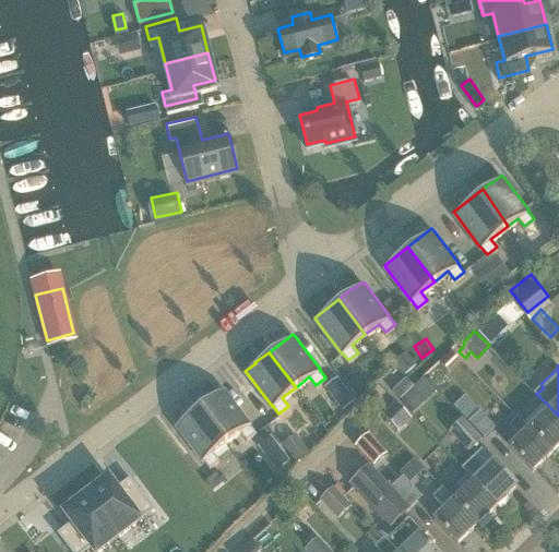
[(369,382),(358,369),(354,372),(351,368),(341,374),(345,381),(354,393),(369,382)]
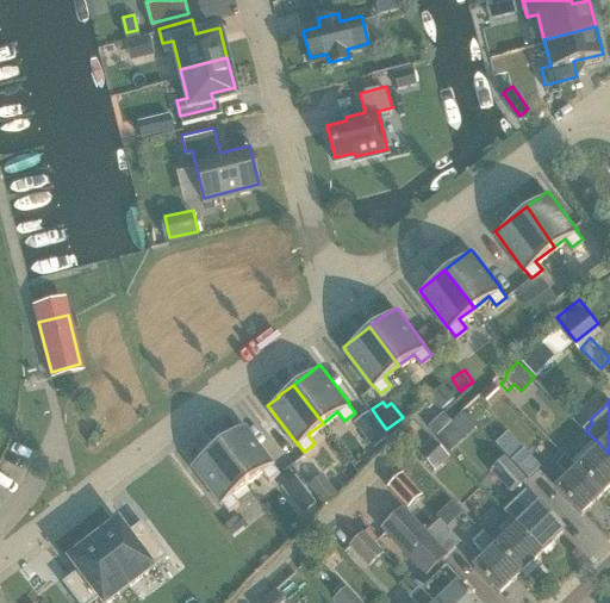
[(466,406),(437,433),(453,449),(481,423),(466,406)]
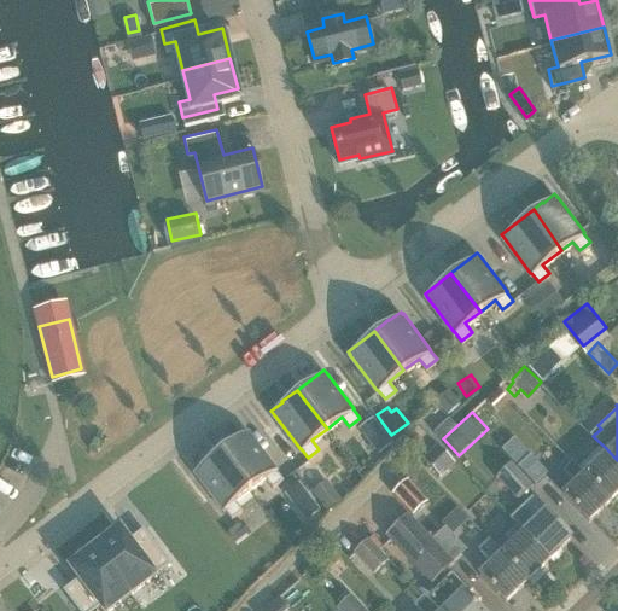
[(235,437),(235,436),(220,448),(250,487),(264,476),(272,484),(283,476),(275,467),(277,466),(249,430),(249,431),(246,429),(235,437)]
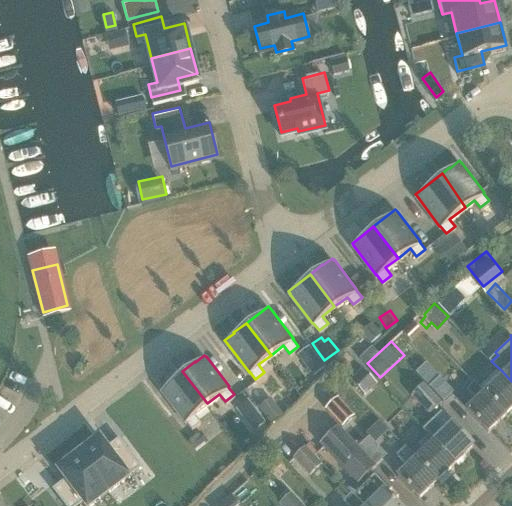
[(350,376),(365,391),(377,381),(361,365),(350,376)]
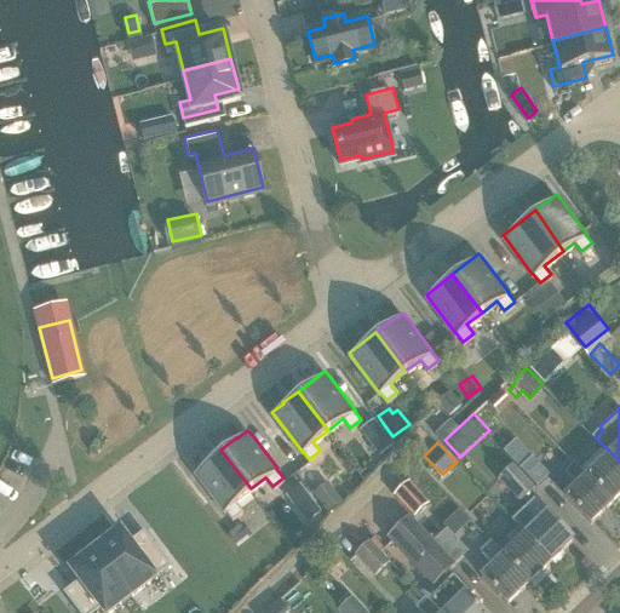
[(220,450),(206,462),(195,470),(196,473),(224,509),(225,509),(231,517),(242,509),(235,500),(251,488),(220,450)]
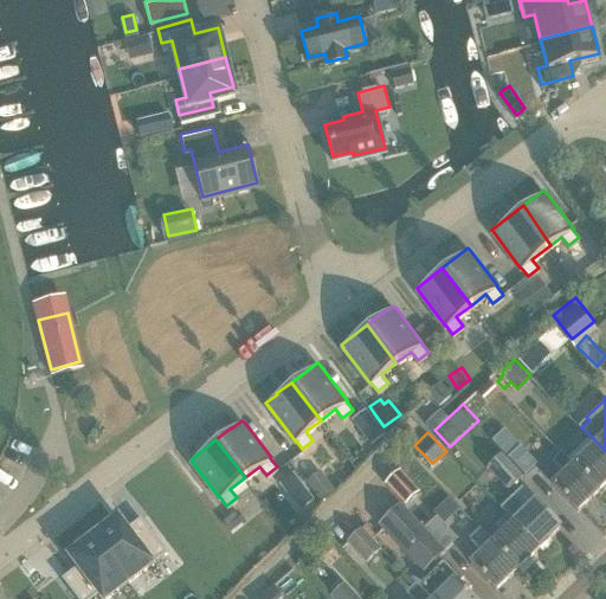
[(605,451),(594,439),(573,461),(598,487),(605,478),(605,451)]
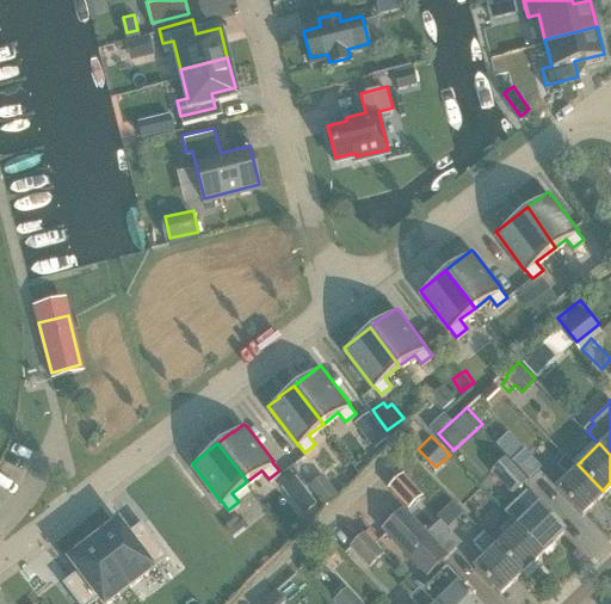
[(524,444),(511,456),(530,478),(543,464),(524,444)]
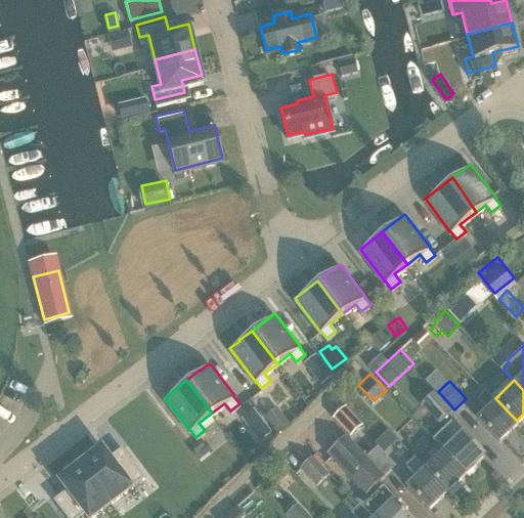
[(487,405),(477,416),(498,438),(517,421),(495,398),(484,387),(477,394),(487,405)]
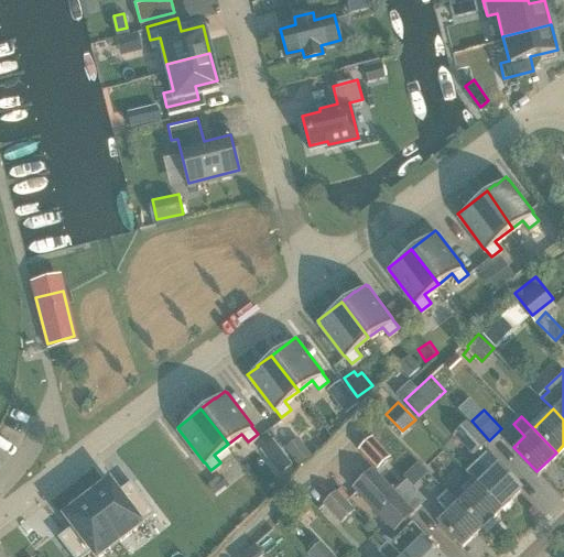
[(485,437),(465,418),(452,432),(472,451),(485,437)]
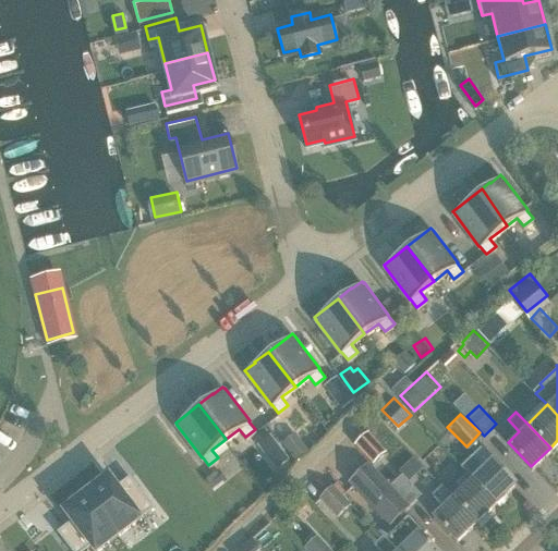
[(282,439),(293,453),(304,444),(293,430),(282,439)]
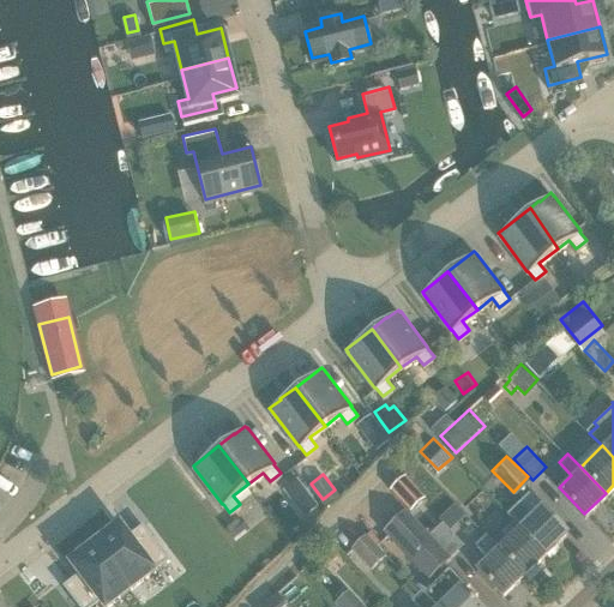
[(288,491),(306,515),(321,503),(302,480),(288,491)]
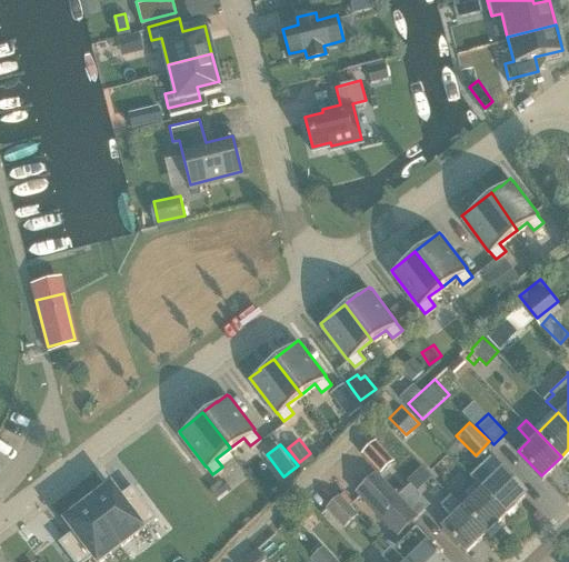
[(470,474),(471,477),(505,511),(526,491),(490,455),(470,474)]
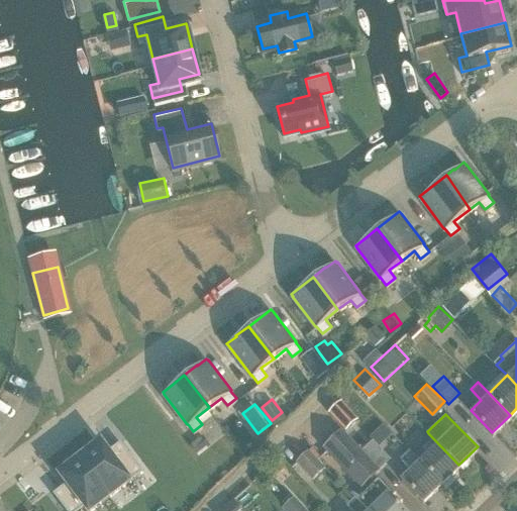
[(386,443),(396,434),(385,422),(375,430),(386,443)]
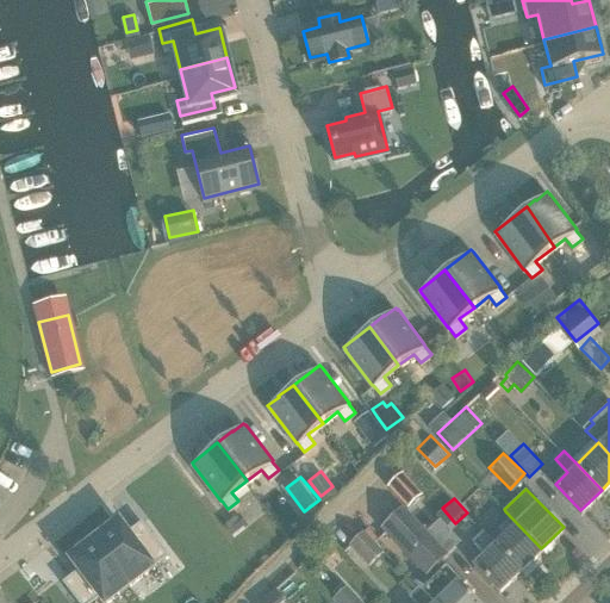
[(222,521),(231,534),(247,522),(237,510),(222,521)]
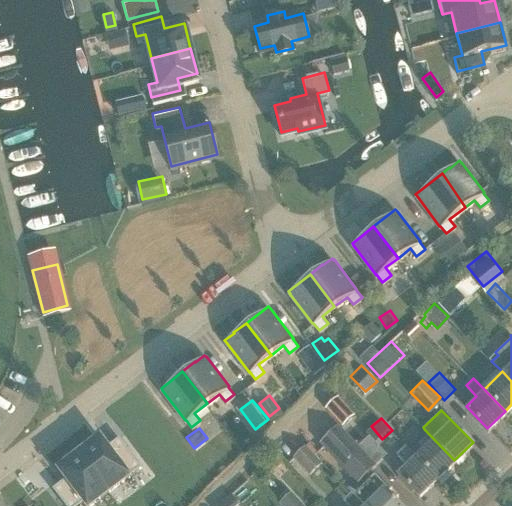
[(424,429),(416,438),(408,445),(407,446),(436,477),(454,460),(424,429)]
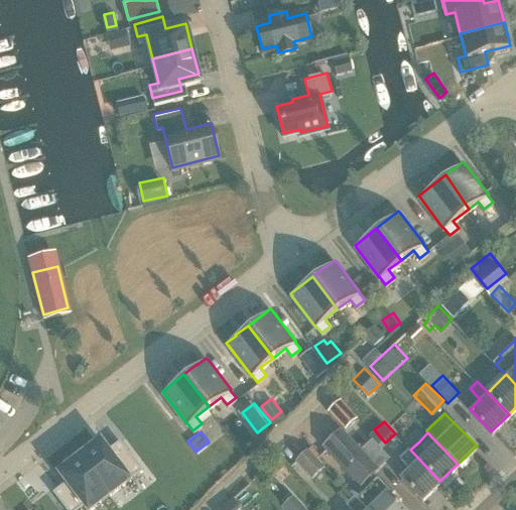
[(371,436),(361,447),(377,465),(388,455),(371,436)]
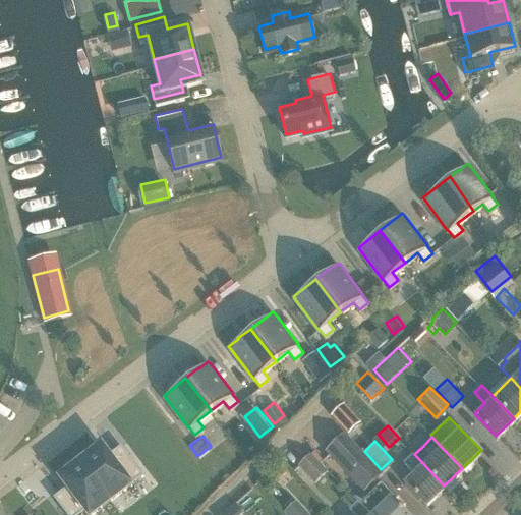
[(101,443),(79,459),(109,498),(130,482),(129,481),(142,472),(121,443),(108,453),(101,443)]
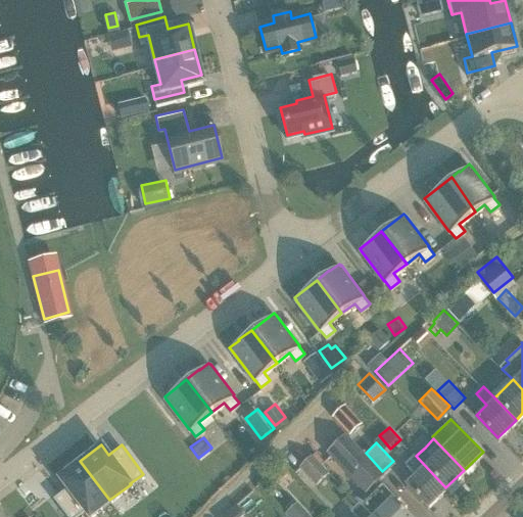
[(313,482),(327,471),(312,453),(298,464),(313,482)]
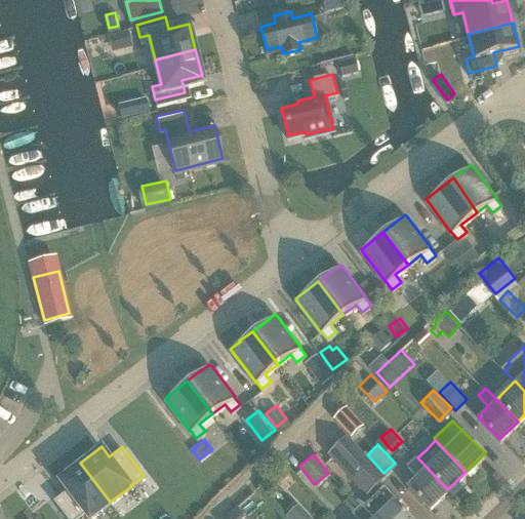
[(447,489),(417,457),(418,456),(416,454),(406,464),(417,475),(407,484),(429,508),(447,489)]
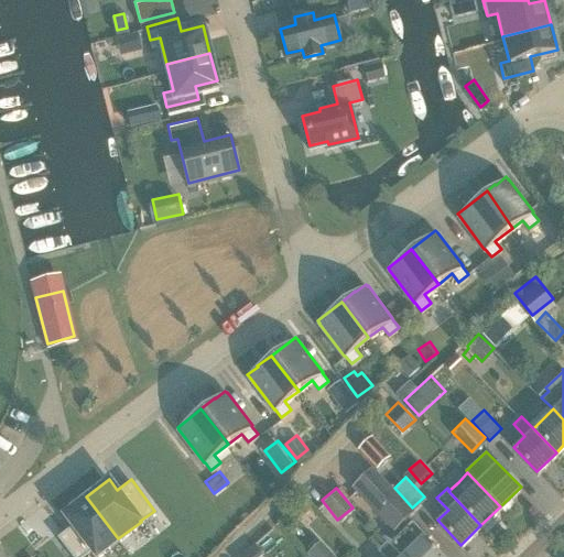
[(393,490),(376,508),(393,526),(412,509),(393,490)]
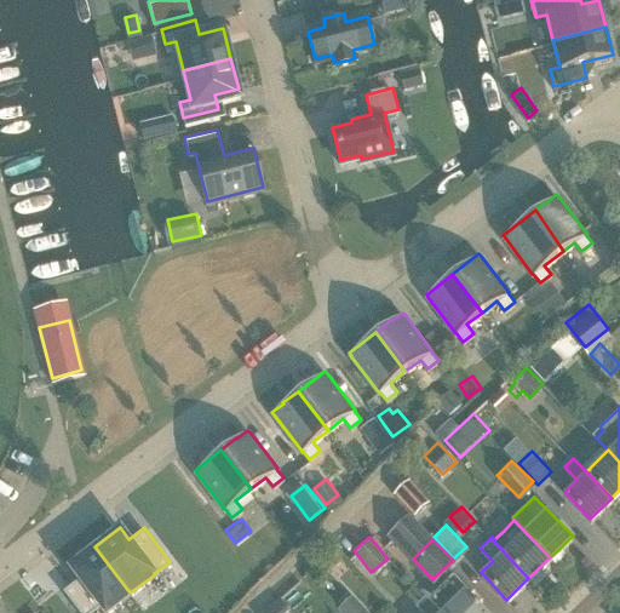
[(79,577),(63,589),(81,612),(86,612),(99,603),(105,611),(130,593),(95,546),(70,565),(79,577)]
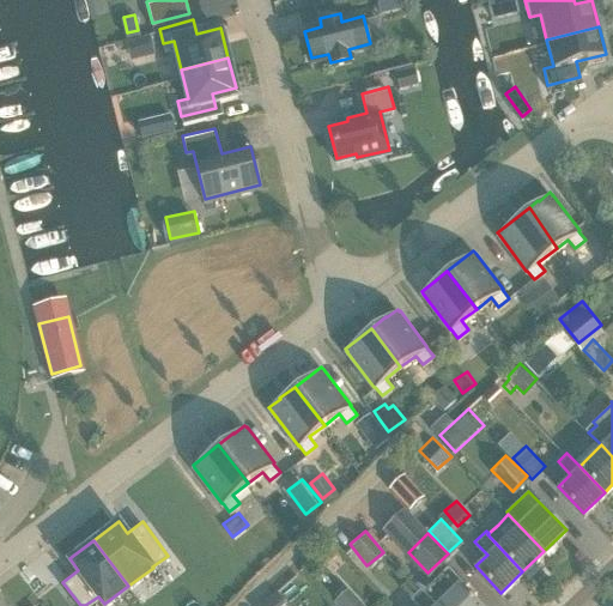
[(462,580),(447,563),(422,588),(436,604),(437,605),(480,605),(459,582),(462,580)]
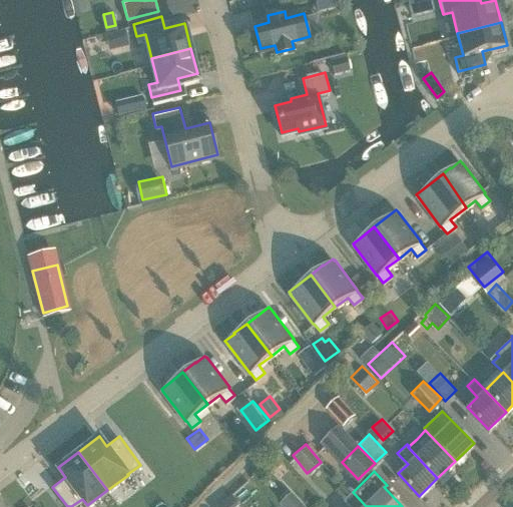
[(285,506),(308,506),(292,489),(280,501),(285,506)]
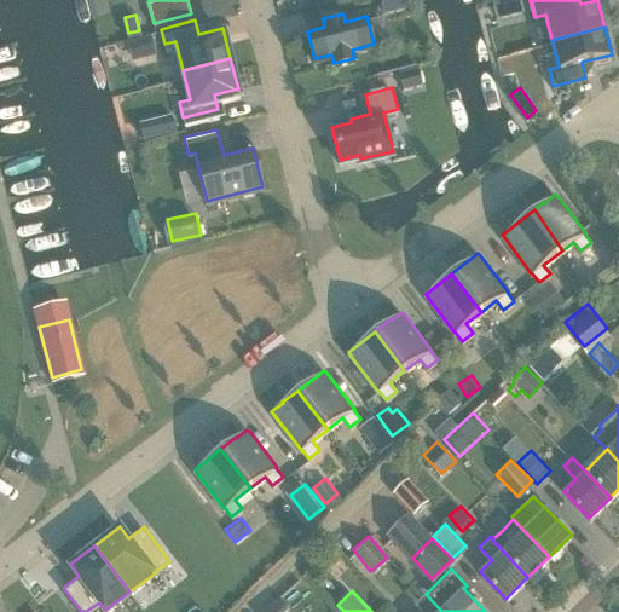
[(424,611),(441,611),(440,610),(426,594),(423,592),(415,601),(424,611)]
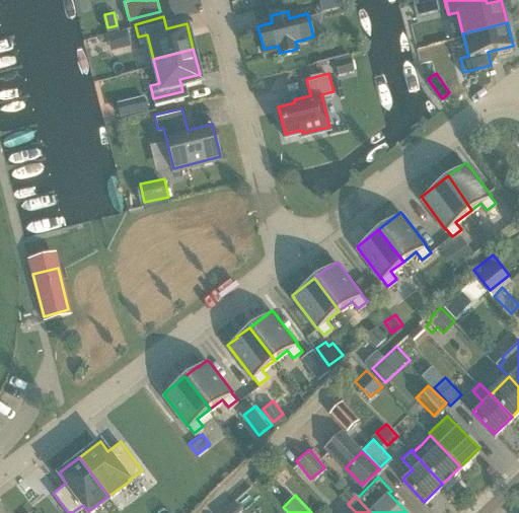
[(247,512),(239,502),(224,512),(247,512)]
